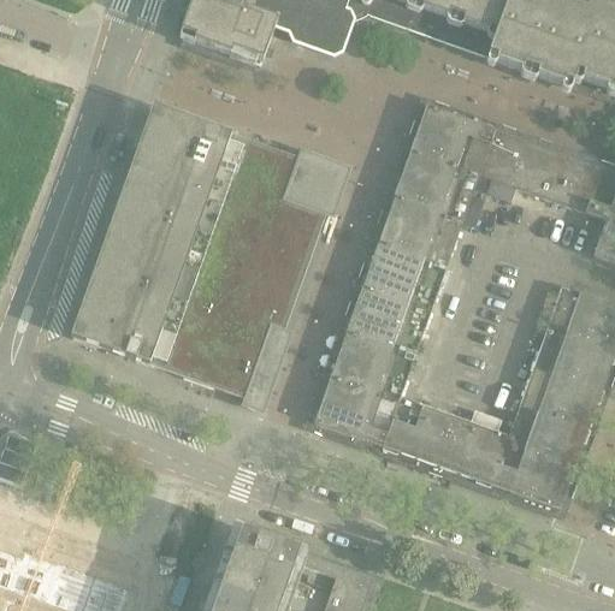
[(182,27),(178,37),(182,39),(254,65),(259,66),(262,57),(267,43),(271,33),(275,23),(289,29),(288,31),(293,41),(333,55),(342,51),(353,21),(354,18),(368,4),(490,47),(488,54),(486,59),(571,88),(574,77),(614,90),(614,0),(191,0),(185,17),(182,27)]
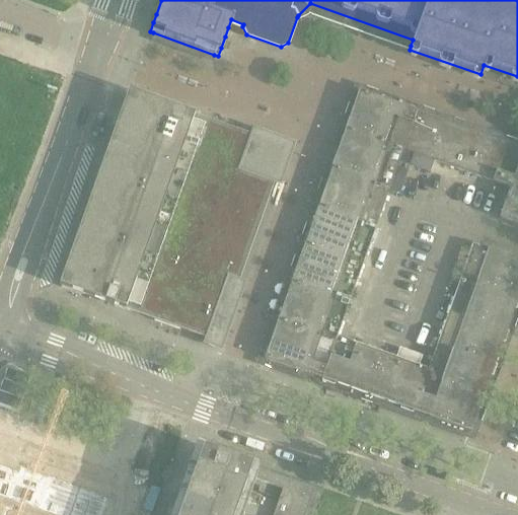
[(217,340),(287,145),(130,89),(61,285),(217,340)]
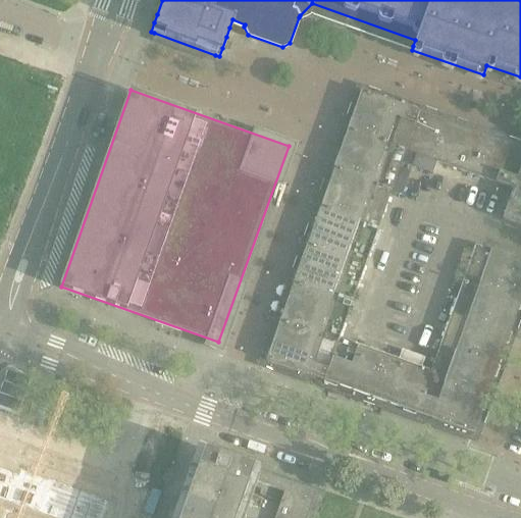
[(336,341),(377,226),(405,149),(418,110),(361,90),(328,179),(327,179),(325,184),(323,190),(325,190),(265,359),(323,379),(336,341)]
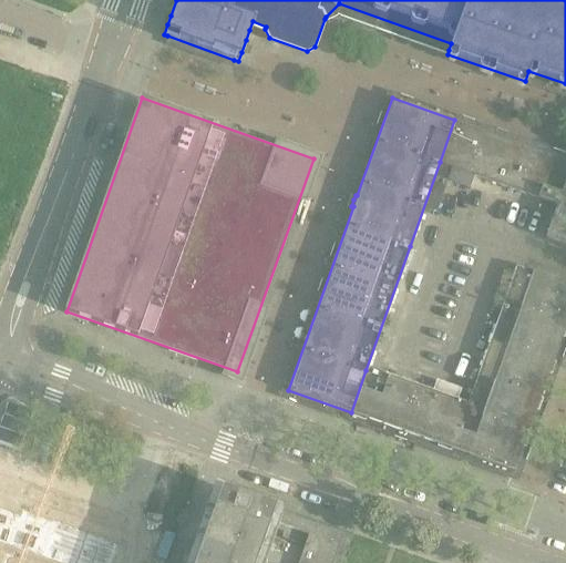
[(483,130),(454,120),(440,162),(469,172),(483,130)]
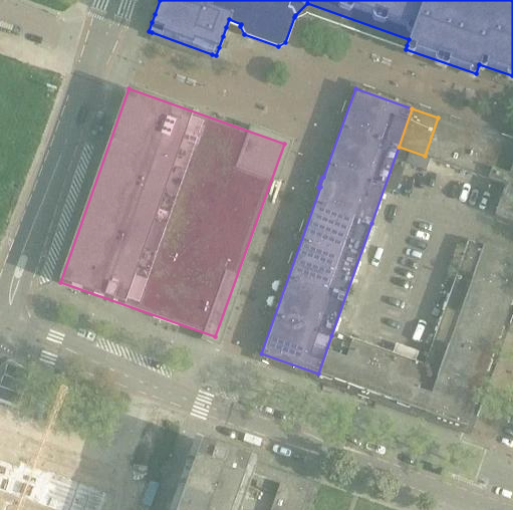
[(464,128),(438,117),(425,156),(451,166),(464,128)]
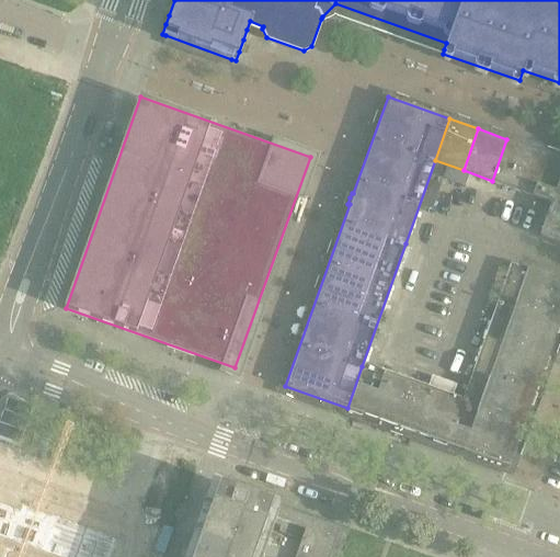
[(521,191),(536,149),(506,139),(492,181),(521,191)]
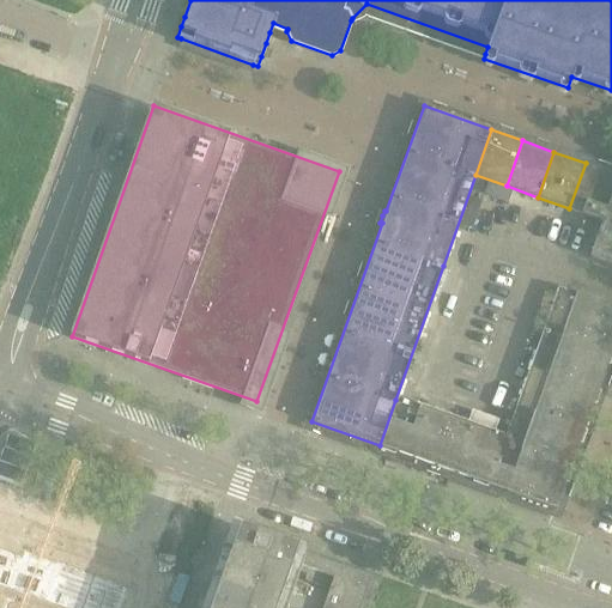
[(603,220),(611,190),(611,171),(586,163),(569,208),(603,220)]
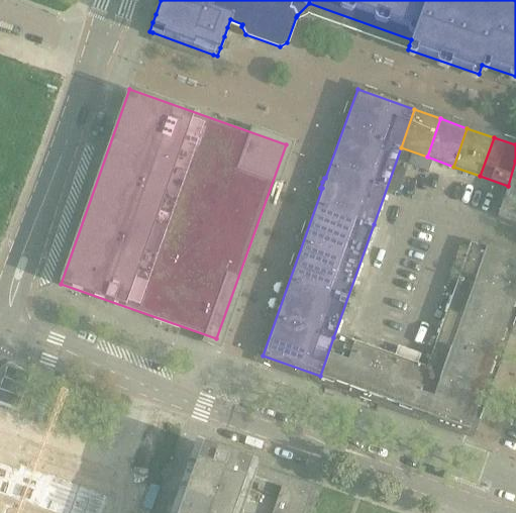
[(515,221),(515,161),(508,186),(497,215),(515,221)]
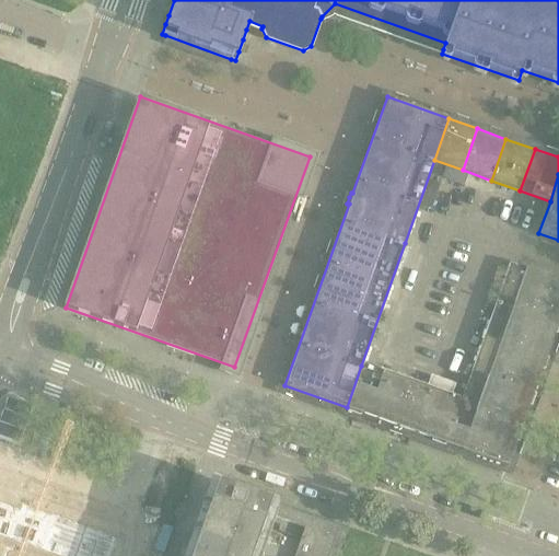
[(508,464),(546,356),(558,319),(558,277),(511,261),(463,395),(383,367),(381,373),(361,366),(347,407),(508,464)]
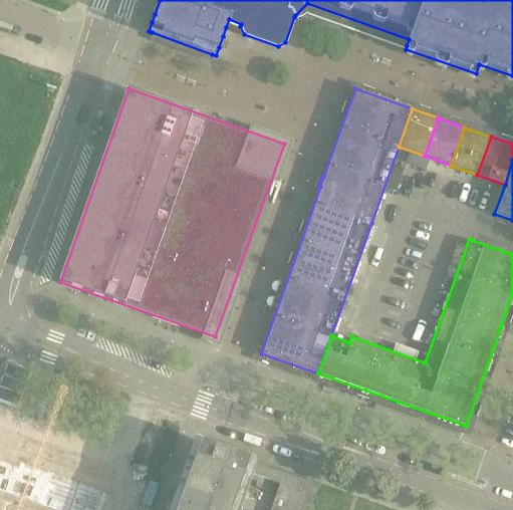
[(306,509),(316,486),(200,444),(195,458),(176,509),(306,509)]
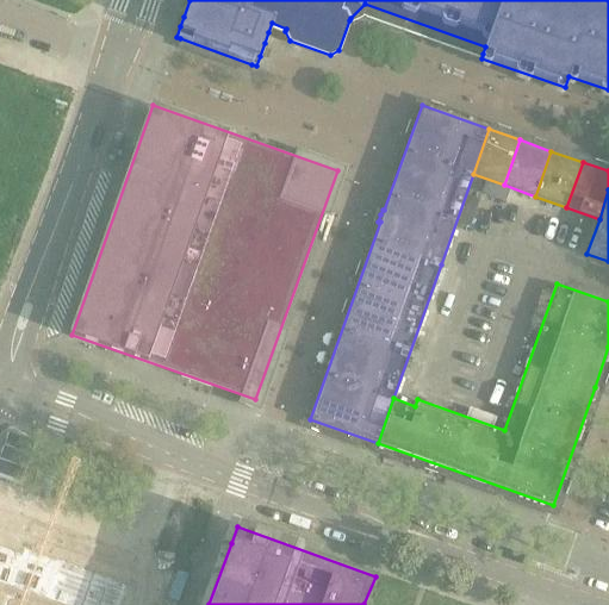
[(0,604),(120,604),(130,581),(69,560),(50,554),(0,535),(0,604)]
